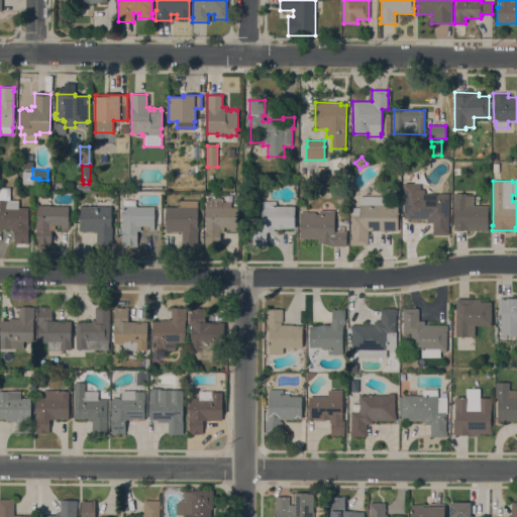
[(73,190),(64,191),(64,183),(73,183),(73,190)]
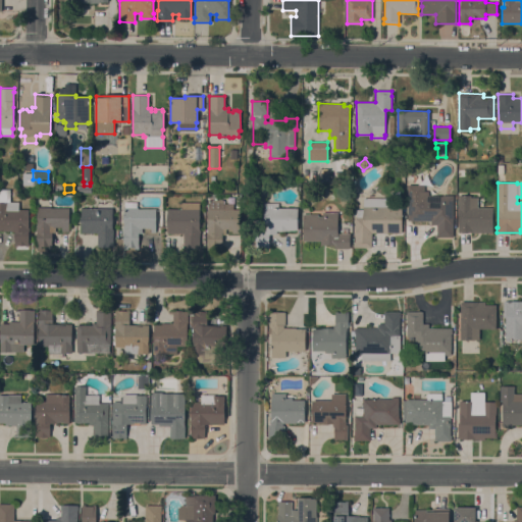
[(408,185),(424,185),(424,191),(429,191),(428,196),(453,196),(453,237),(437,237),(437,224),(431,224),(431,220),(408,220),(408,194),(408,185)]
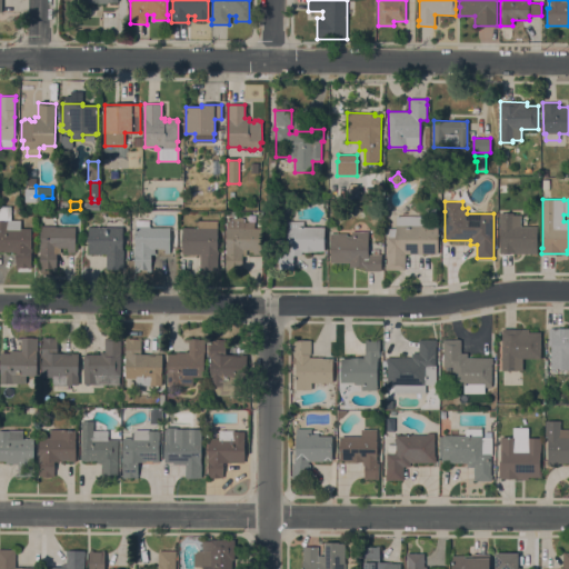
[(31,228),(31,248),(32,248),(32,252),(31,252),(31,269),(16,269),(16,252),(0,252),(0,206),(11,207),(10,220),(20,220),(20,228),(31,228)]
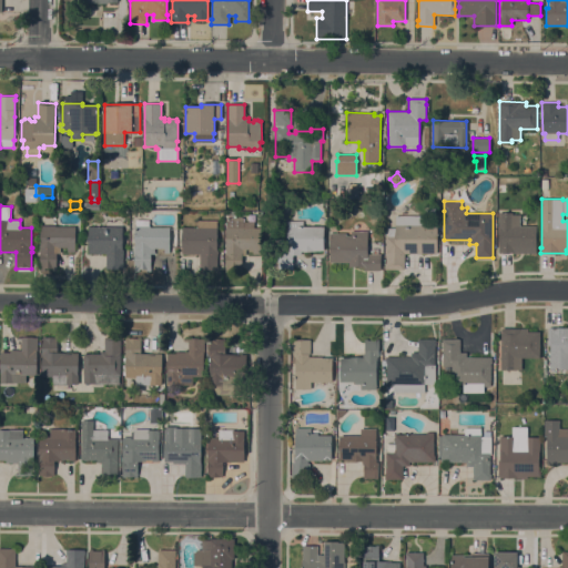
[(427,220),(425,212),(424,208),(428,206),(428,211),(436,209),(438,216),(427,220)]
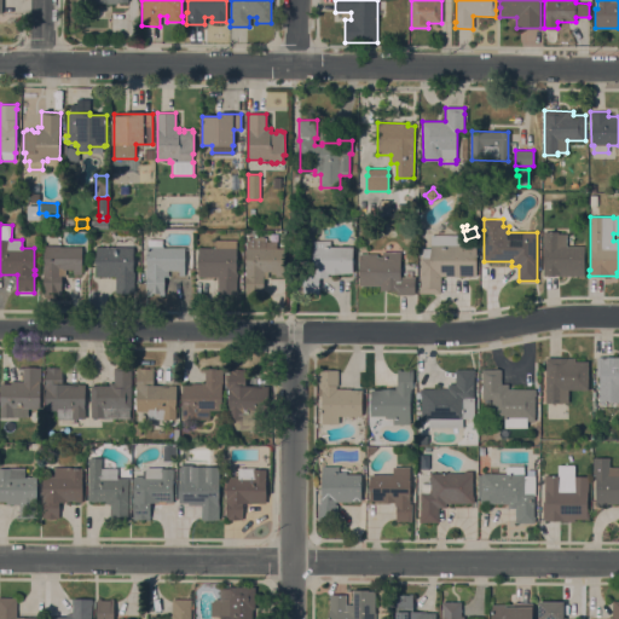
[(584,247),(584,276),(543,276),(544,231),(559,232),(559,235),(567,235),(567,247),(584,247)]
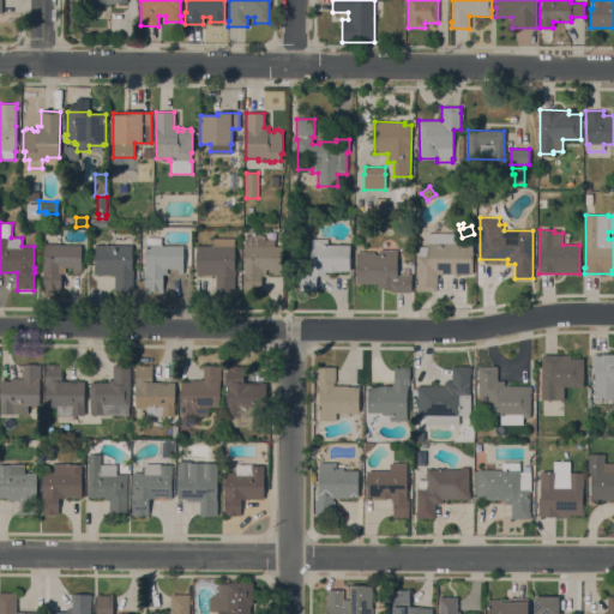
[(427,233),(457,233),(457,244),(464,244),(464,241),(473,241),(473,275),(438,275),(438,292),(416,292),(416,284),(417,284),(417,256),(420,256),(420,247),(427,247),(427,233)]
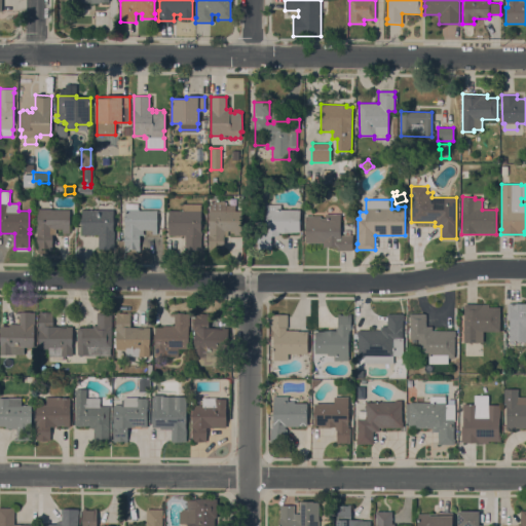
[(227,236),(224,236),(224,253),(209,252),(209,201),(216,201),(216,200),(218,200),(218,201),(225,201),(226,202),(226,204),(225,204),(225,205),(235,205),(235,211),(241,211),(241,235),(233,235),(234,231),(227,231),(227,236)]
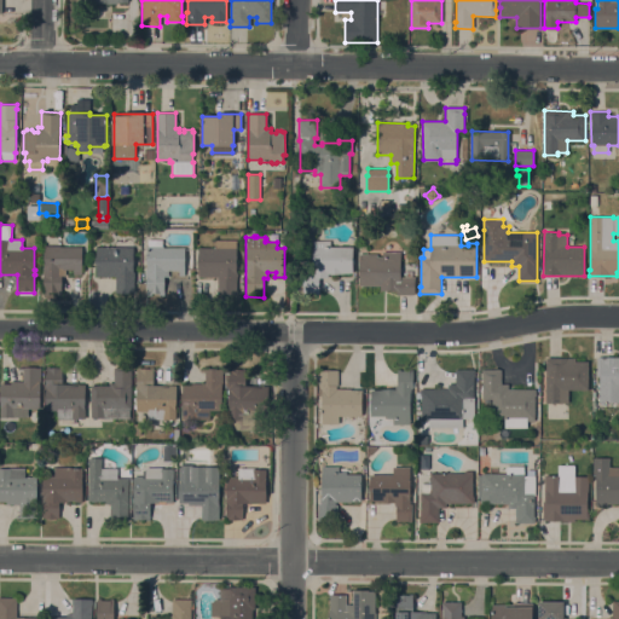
[(185,248),(185,271),(165,271),(165,296),(146,296),(146,239),(162,239),(162,246),(163,246),(163,248),(185,248)]
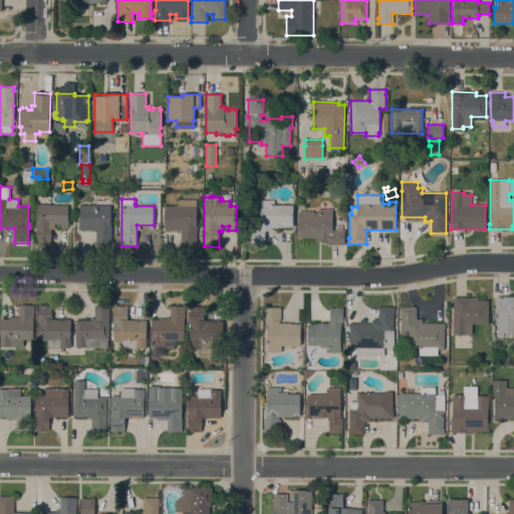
[(181,230),(165,230),(165,206),(178,206),(178,200),(196,200),(196,241),(198,241),(198,244),(181,244),(181,230)]
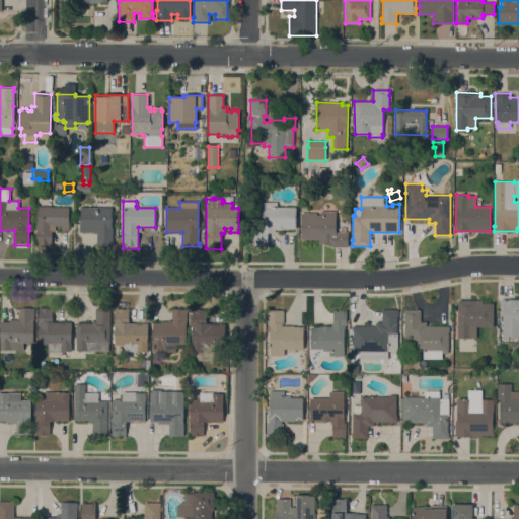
[(296,207),(295,229),(286,229),(286,230),(275,229),(275,233),(268,233),(268,246),(265,246),(265,245),(257,245),(257,246),(253,246),(253,230),(262,230),(263,202),(277,202),(277,207),(296,207)]
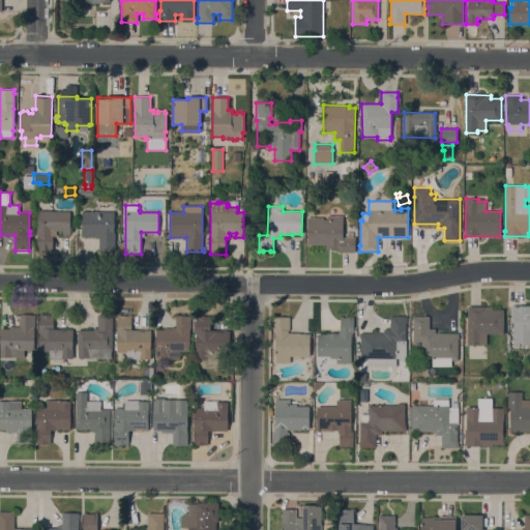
[(52,210),(52,211),(69,211),(70,235),(63,235),(63,231),(56,231),(56,236),(52,236),(53,253),(49,253),(49,249),(41,249),(41,253),(37,253),(37,210),(52,210)]
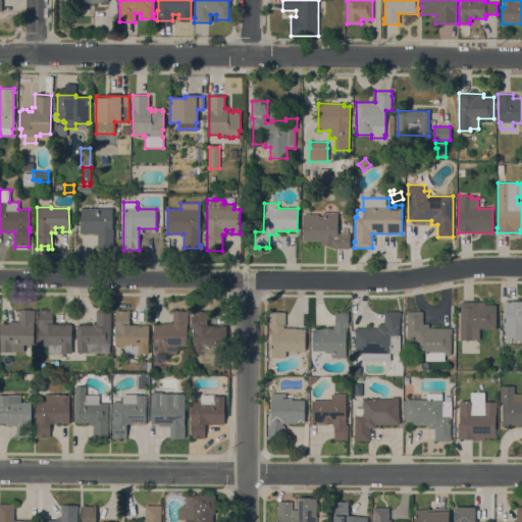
[(112,208),(112,229),(113,229),(113,247),(97,247),(98,233),(81,233),(82,208),(112,208)]
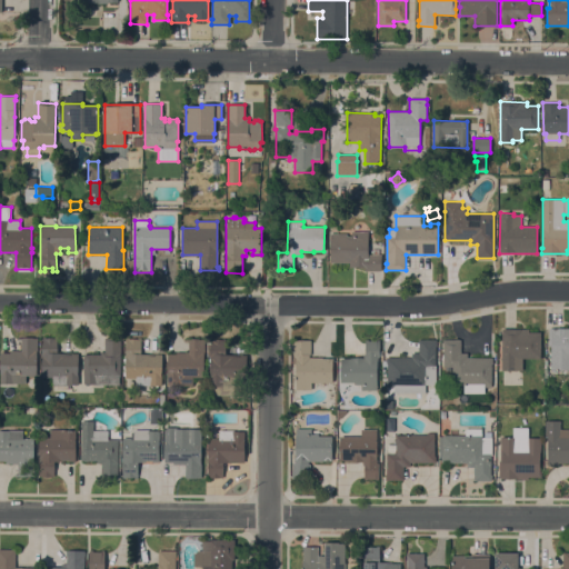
[(330,262),(330,233),(347,233),(347,236),(351,237),(351,231),(369,231),(368,255),(381,255),(381,271),(365,271),(365,267),(349,267),(350,262),(330,262)]
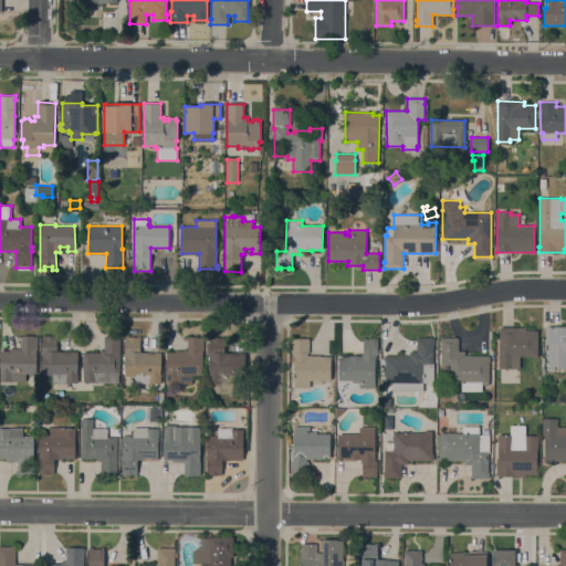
[(565,326),(565,368),(547,368),(547,344),(546,344),(546,326),(565,326)]
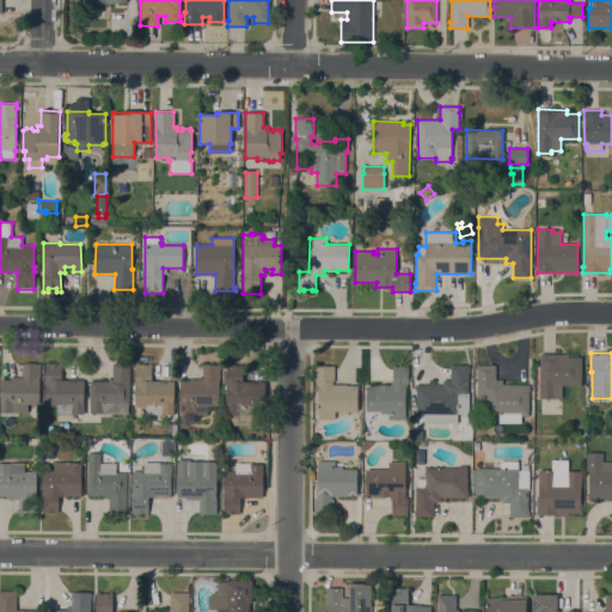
[(569,354),(569,357),(581,357),(582,385),(562,385),(562,398),(540,398),(539,354),(569,354)]
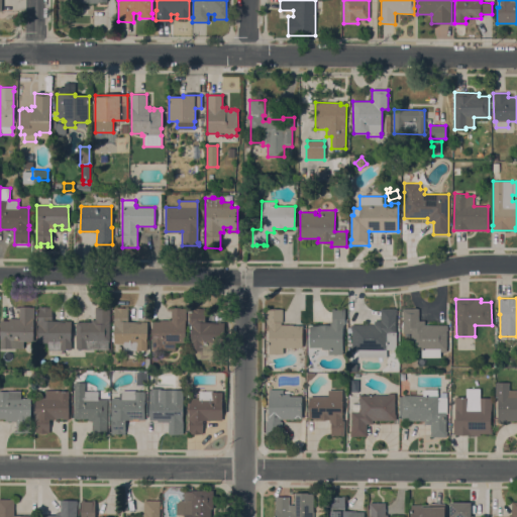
[(71,350),(47,349),(47,342),(38,342),(38,306),(52,306),(52,321),(71,321),(71,350)]
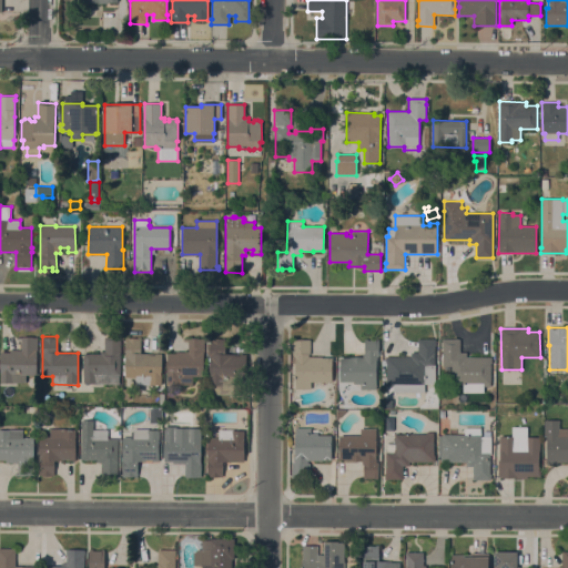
[(0,383),(0,352),(10,353),(10,350),(21,350),(21,340),(17,340),(17,337),(37,337),(37,353),(36,375),(26,375),(26,383),(0,383)]
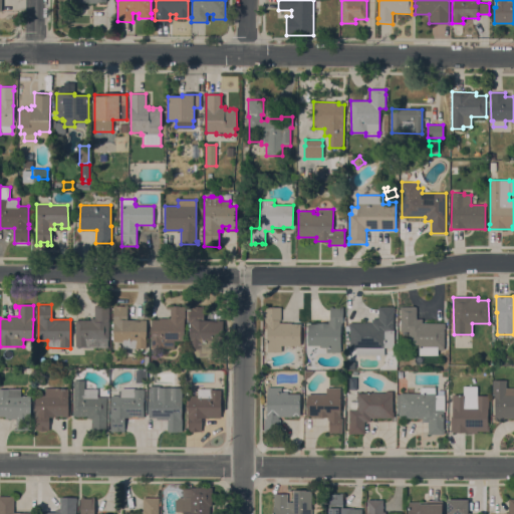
[(90,320),(90,318),(94,318),(94,305),(109,305),(108,340),(107,340),(107,347),(75,347),(75,320),(90,320)]
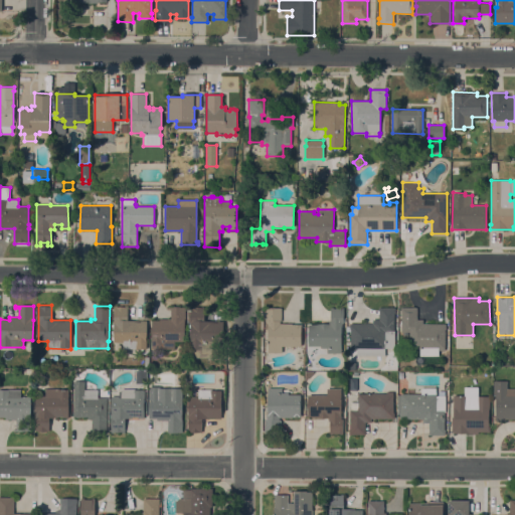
[(114,342),(114,340),(112,340),(112,322),(114,322),(114,306),(128,306),(128,321),(147,321),(146,349),(123,349),(123,342),(114,342)]
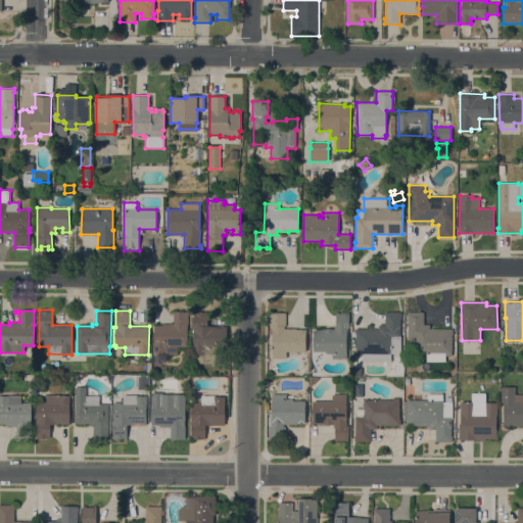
[(193,311),(207,311),(207,326),(223,326),(223,364),(192,363),(193,338),(191,338),(192,335),(193,335),(193,333),(192,334),(192,331),(193,331),(193,311)]
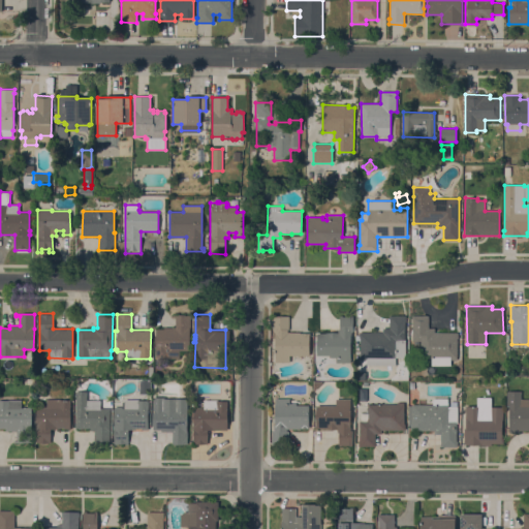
[(156,330),(163,330),(163,328),(175,328),(175,317),(170,317),(170,315),(190,315),(190,351),(179,351),(179,359),(155,358),(156,330)]
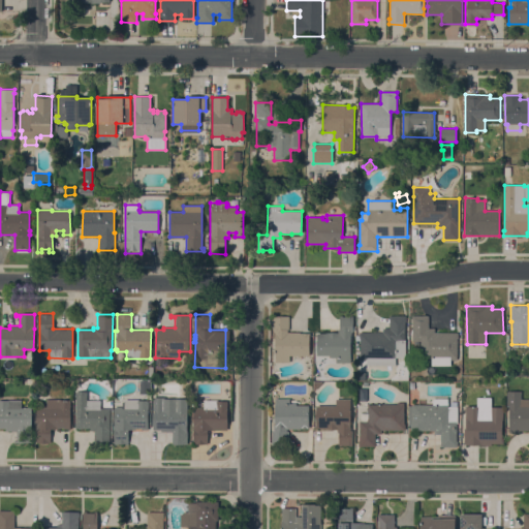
[(300,333),(300,334),(309,334),(309,355),(289,355),(289,362),(275,363),(275,335),(275,331),(273,331),(273,316),(289,316),(289,333),(300,333)]
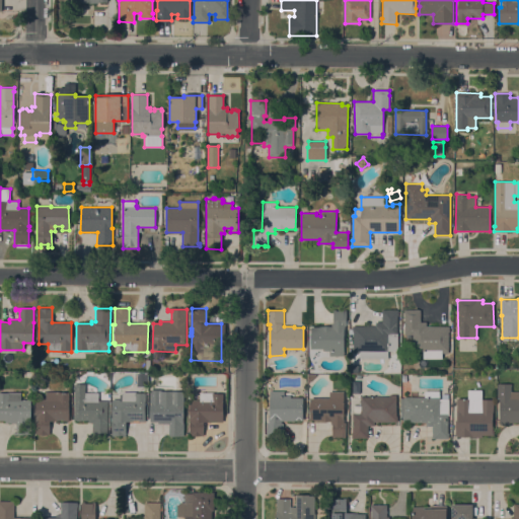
[(311,326),(332,326),(332,310),(346,310),(346,327),(344,327),(344,356),(329,356),(329,351),(322,351),(322,349),(310,349),(311,326)]
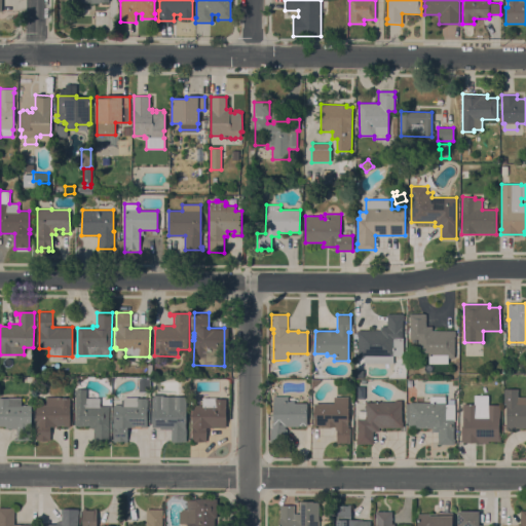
[(404,314),(404,320),(403,320),(402,338),(403,338),(403,355),(393,355),(393,364),(364,364),(364,358),(358,358),(358,330),(380,330),(380,327),(387,327),(387,314),(404,314)]
